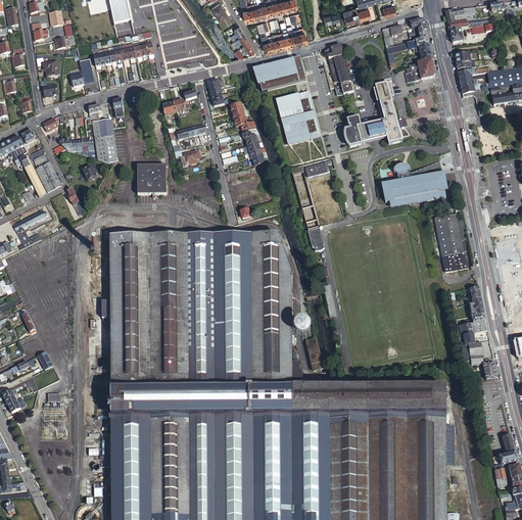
[(29,2),(31,11),(39,10),(39,11),(44,11),(43,0),(29,2)]
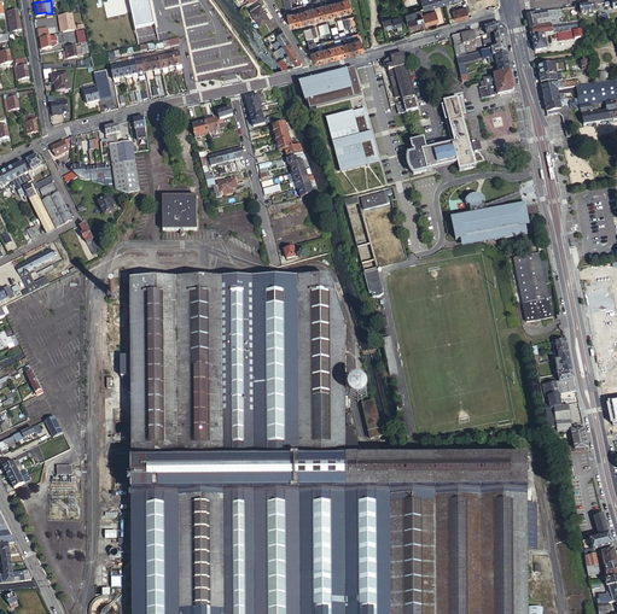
[(108,0),(109,5),(128,1),(132,19),(138,25),(155,22),(150,0),(108,0)]
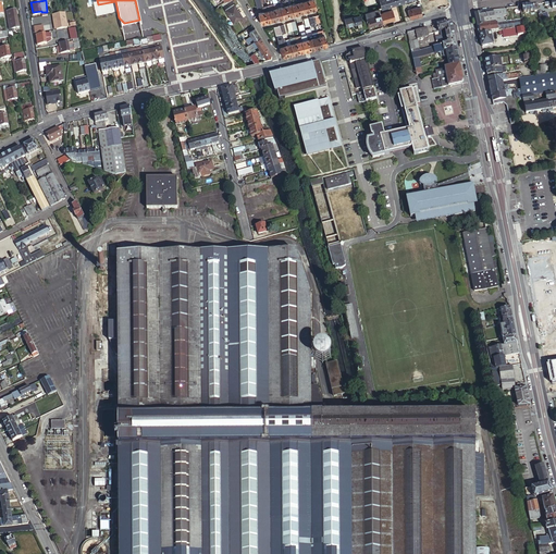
[(225,5),(233,19),(242,13),(233,0),(225,5)]
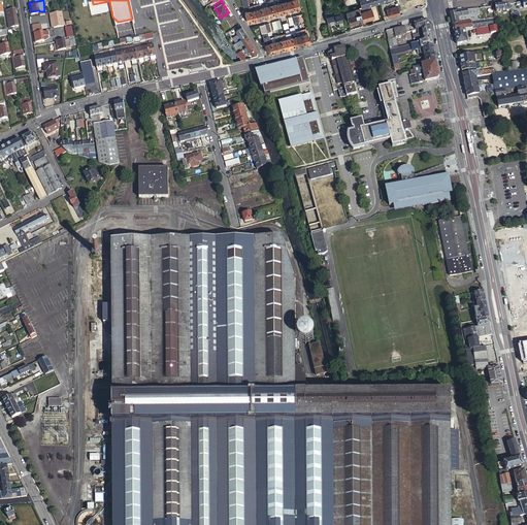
[(243,9),(246,19),(251,18),(248,3),(246,0),(241,0),(242,4),(245,4),(246,8),(243,9)]
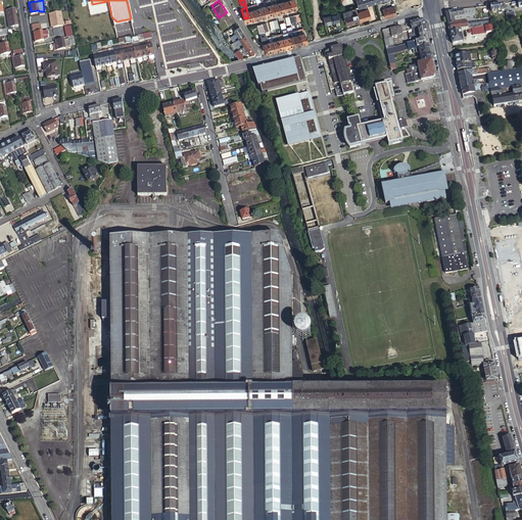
[(255,1),(259,14),(265,12),(262,3),(258,4),(257,0),(255,1)]
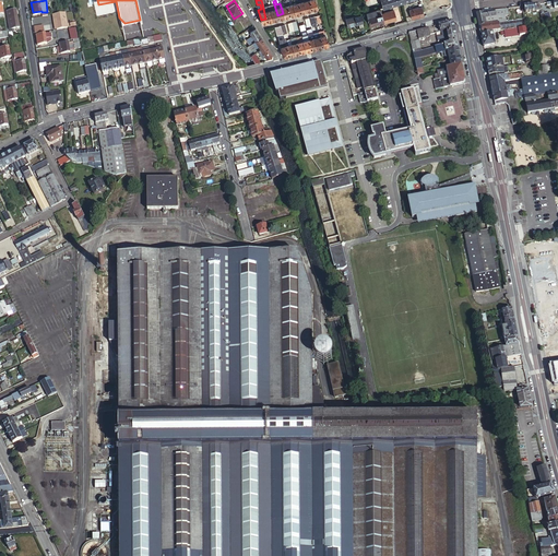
[(284,0),(287,12),(294,11),(291,1),(291,0),(284,0)]
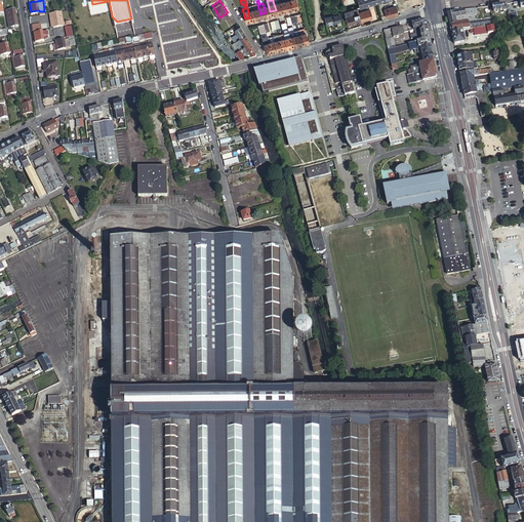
[(278,0),(281,8),(286,7),(284,0),(278,0)]
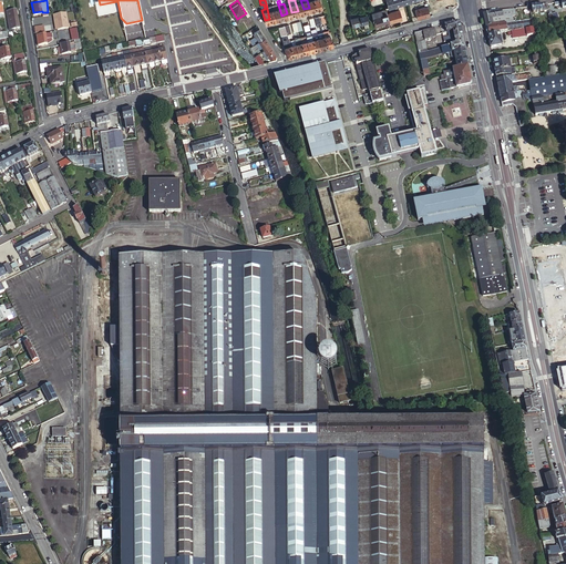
[(271,2),(275,17),(281,16),(277,1),(271,2)]
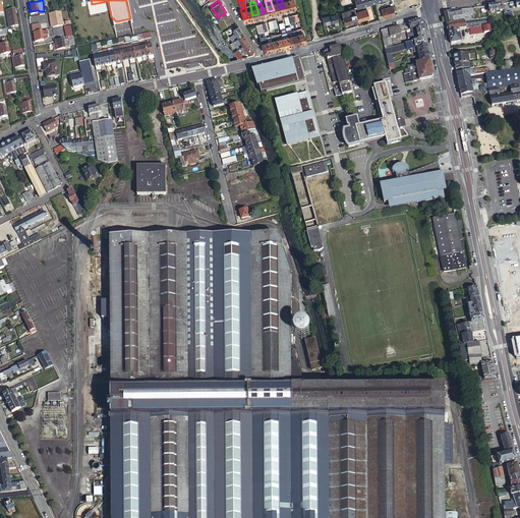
[(244,3),(247,17),(252,15),(249,2),(244,3)]
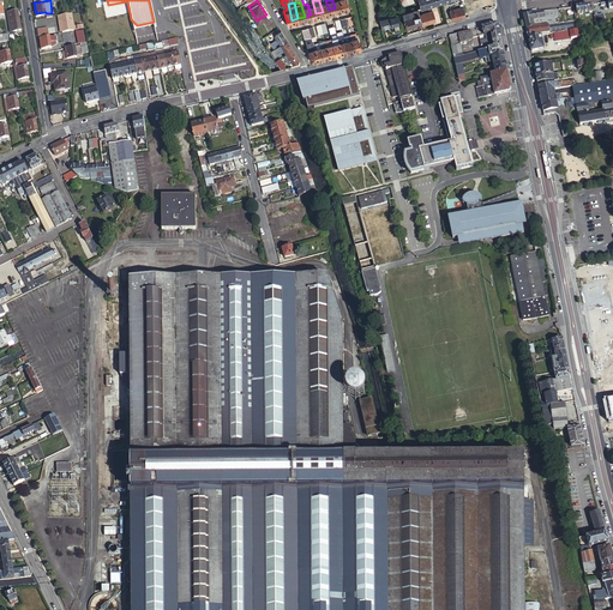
[(451,17),(466,13),(462,4),(449,7),(451,17)]
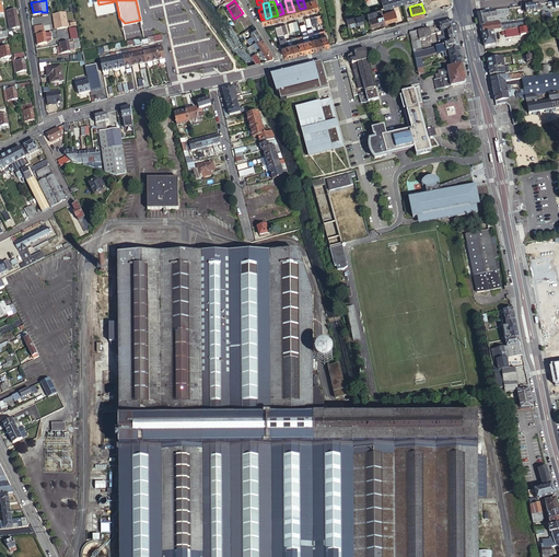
[(369,8),(365,9),(369,21),(376,19),(377,21),(383,19),(381,10),(379,6),(375,7),(376,10),(370,12),(369,8)]
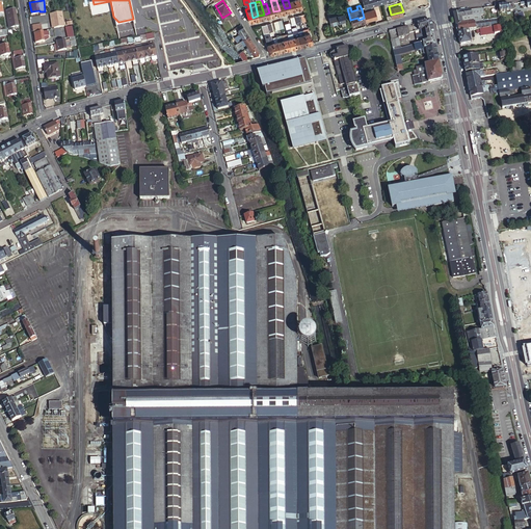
[(362,9),(364,18),(375,15),(373,6),(362,9)]
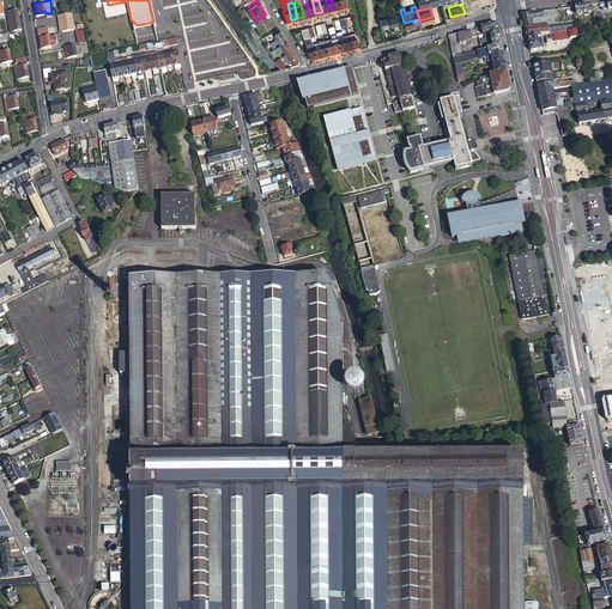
[(551,14),(550,7),(522,12),(525,25),(531,25),(541,23),(540,20),(539,20),(538,17),(532,18),(532,16),(544,14),(544,16),(551,14)]
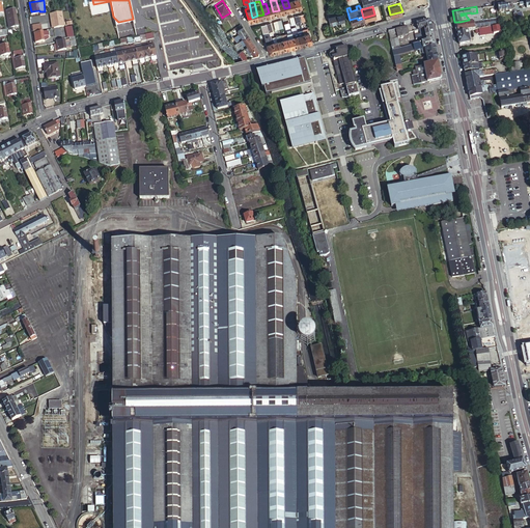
[(6,9),(8,26),(18,24),(15,7),(6,9)]
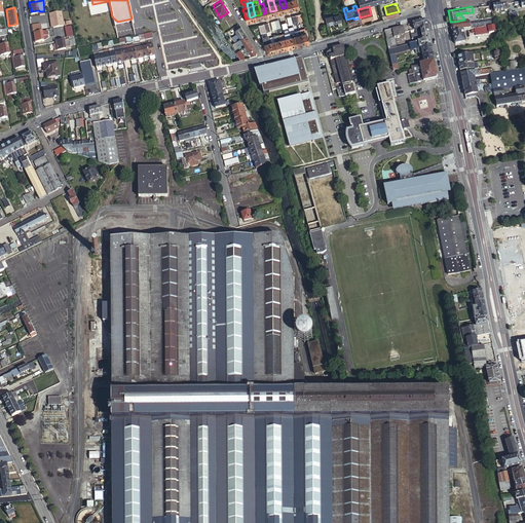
[(334,20),(334,17),(332,11),(324,13),(326,22),(334,20)]
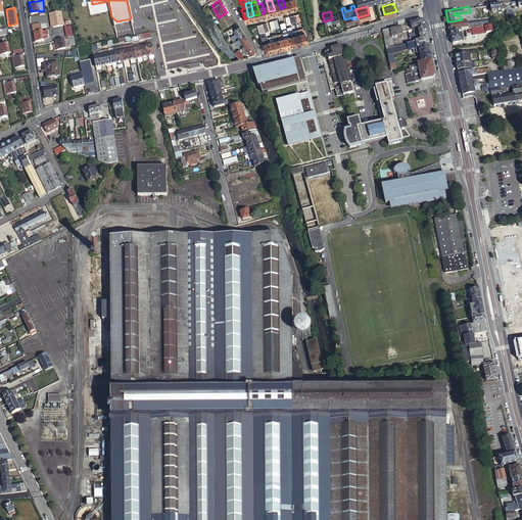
[(491,20),(490,13),(480,15),(465,18),(462,19),(453,21),(447,21),(449,29),(461,27),(461,28),(471,25),(474,25),(474,24),(482,22),(487,21),(491,20)]
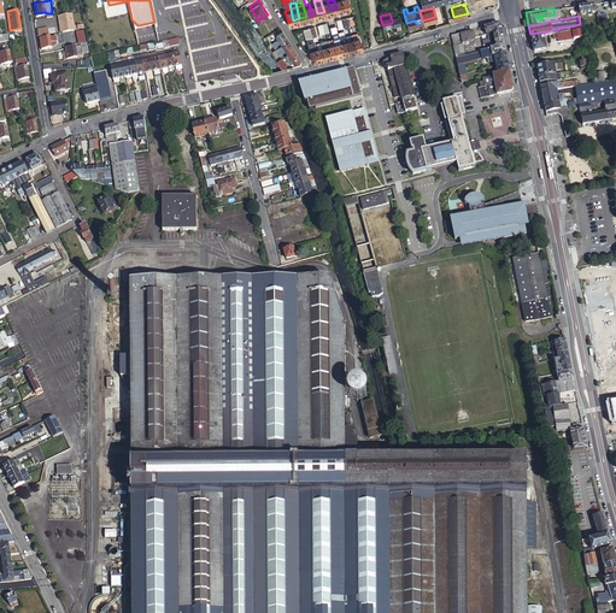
[(492,33),(502,29),(500,22),(498,21),(484,24),(485,31),(487,31),(492,30),(492,33)]
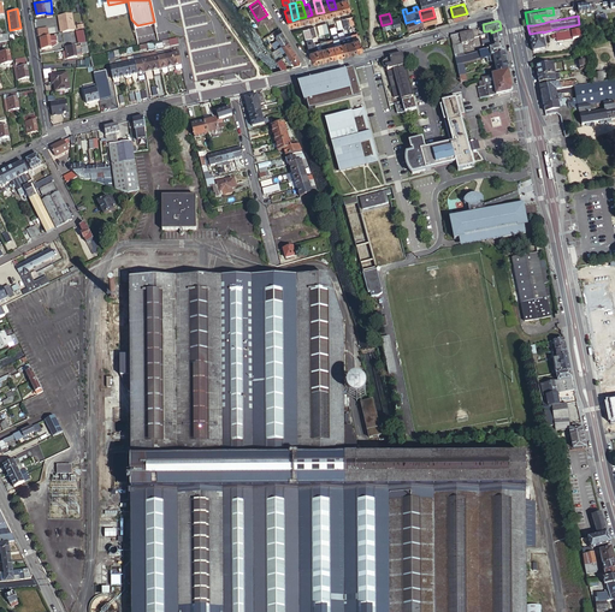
[(302,25),(311,58),(313,59),(317,58),(311,34),(311,33),(308,24),(302,25)]
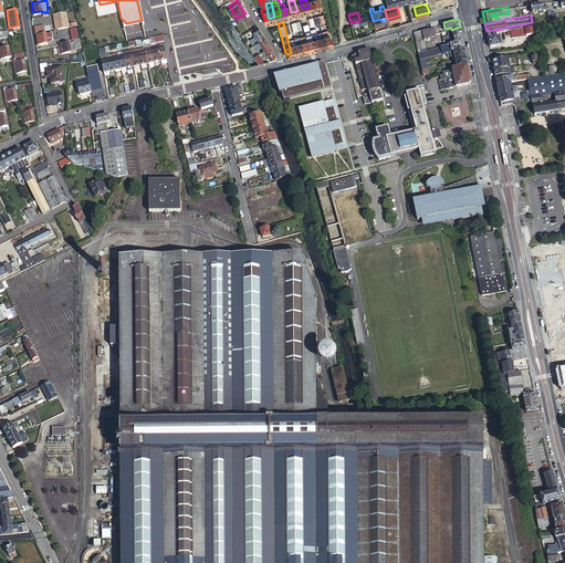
[(513,27),(510,27),(512,34),(523,30),(522,24),(513,25),(513,27)]
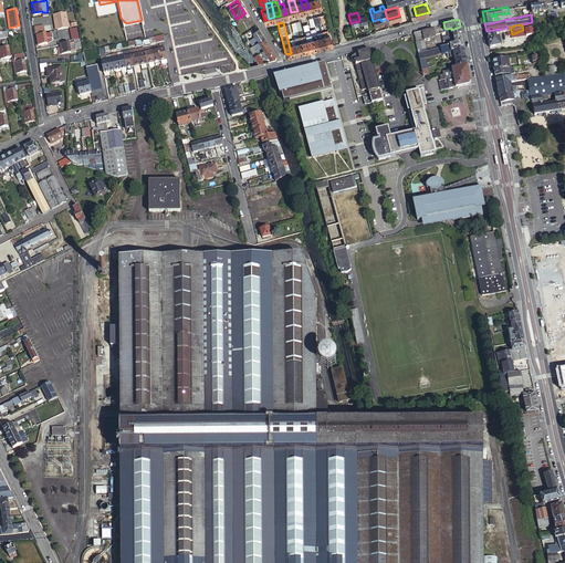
[(414,31),(415,40),(419,39),(418,33),(422,32),(424,37),(435,33),(432,25),(414,31)]
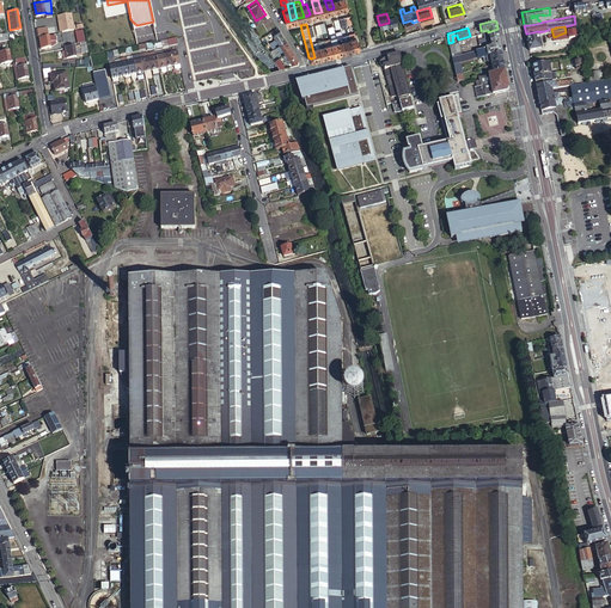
[(268,41),(272,45),(285,38),(279,29),(273,34),(275,37),(268,41)]
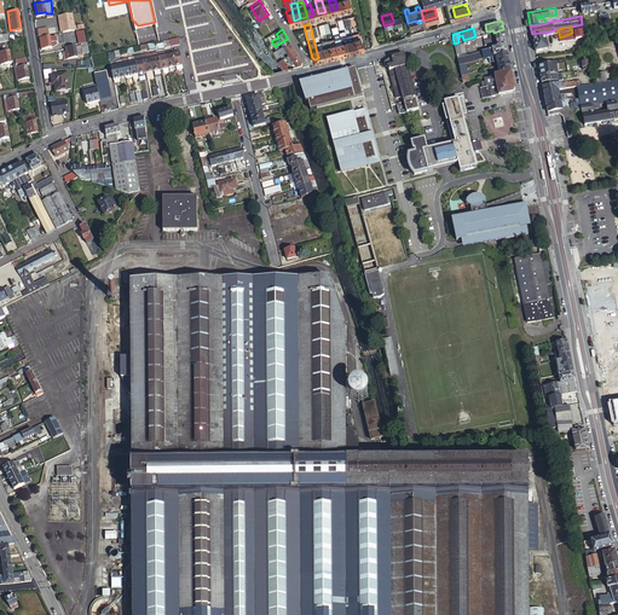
[(495,39),(504,36),(503,29),(494,33),(494,30),(489,32),(490,36),(481,39),(483,44),(491,41),(491,40),(495,39)]
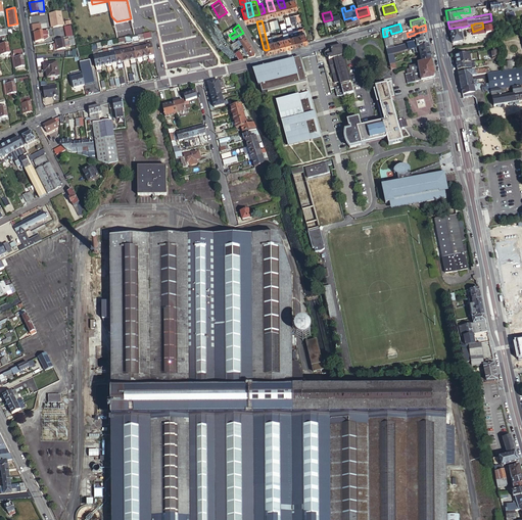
[(300,40),(305,39),(301,26),(296,27),(300,40)]
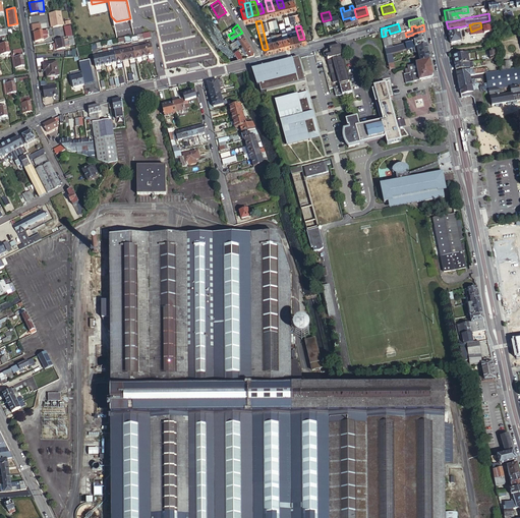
[(294,42),(299,40),(295,26),(290,27),(294,42)]
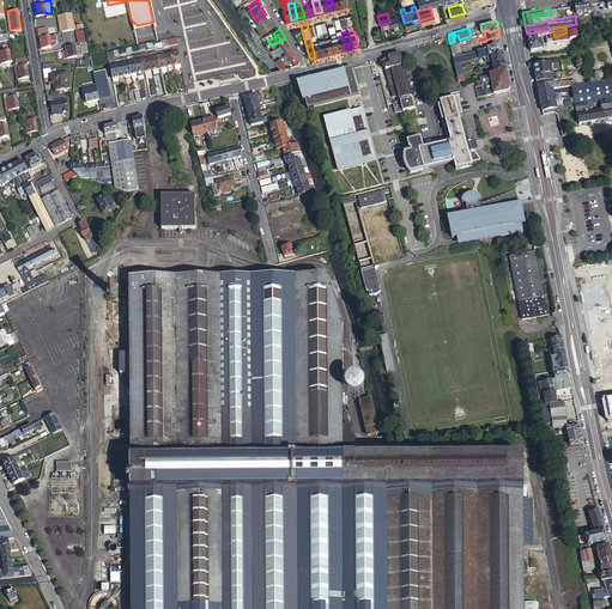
[(540,31),(527,34),(529,48),(543,46),(540,32),(540,31)]
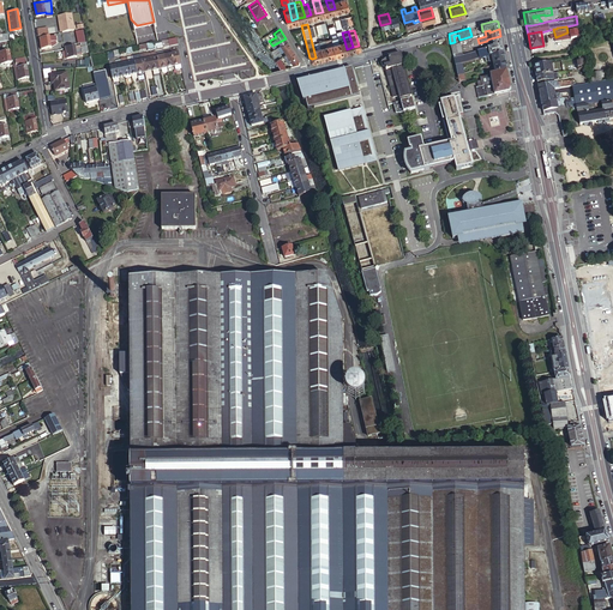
[(310,34),(316,58),(322,55),(318,40),(314,41),(312,32),(310,34)]
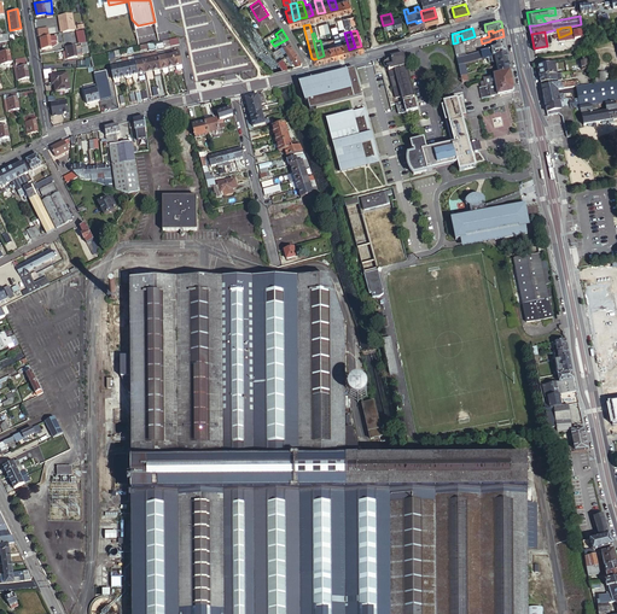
[(343,51),(349,50),(344,33),(341,34),(338,34),(338,35),(343,51)]
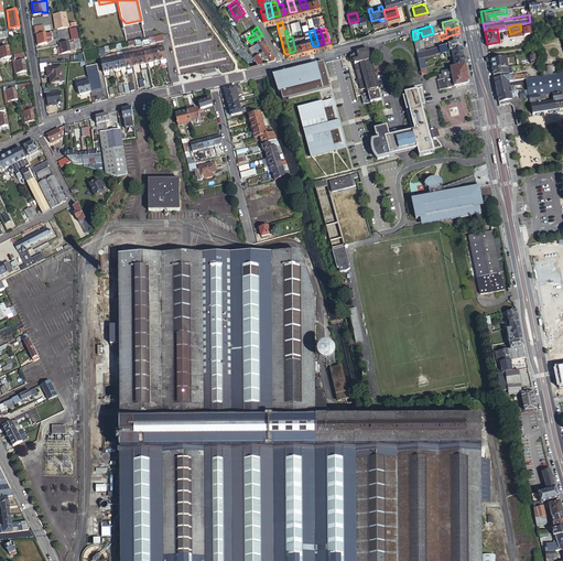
[(38,42),(46,41),(46,36),(51,35),(50,31),(36,33),(38,42)]
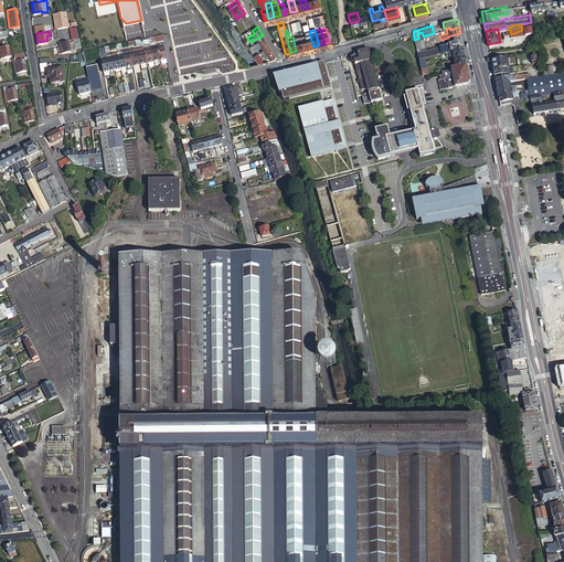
[(305,38),(308,48),(314,46),(309,32),(304,33),(305,38)]
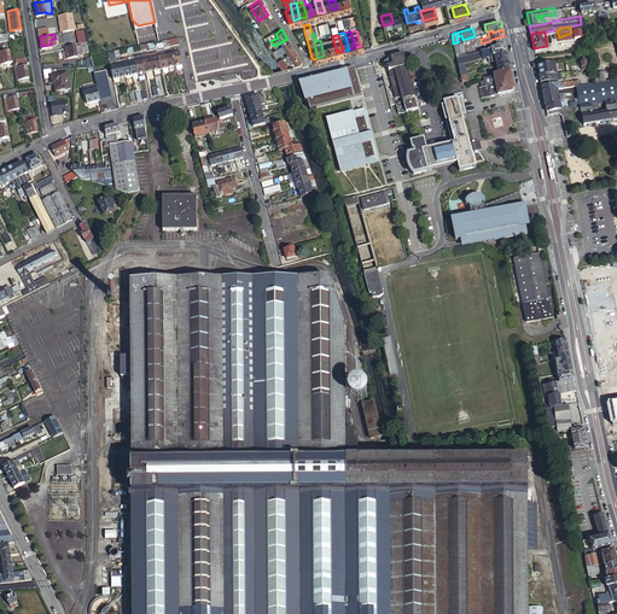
[(490,46),(493,53),(506,50),(504,36),(494,39),(495,44),(490,46)]
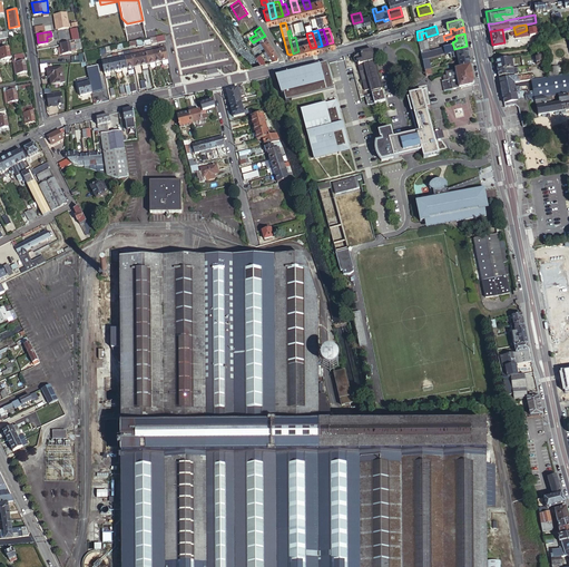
[(301,36),(305,50),(311,48),(307,38),(304,39),(304,37),(303,37),(302,35),(301,36)]
